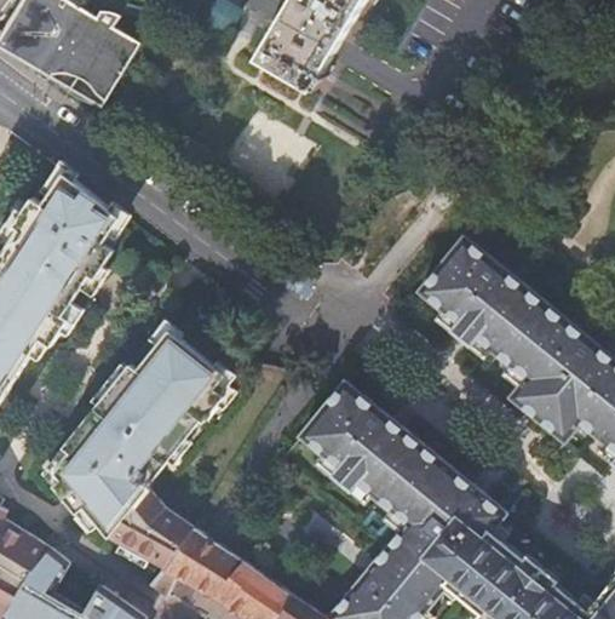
[(0,51),(46,85),(49,80),(52,80),(56,81),(58,82),(62,84),(64,85),(68,86),(70,89),(73,90),(76,93),(80,96),(82,99),(85,102),(87,104),(90,107),(90,108),(96,114),(130,55),(104,36),(113,26),(103,22),(93,19),(92,19),(88,24),(55,0),(0,0),(0,51)]
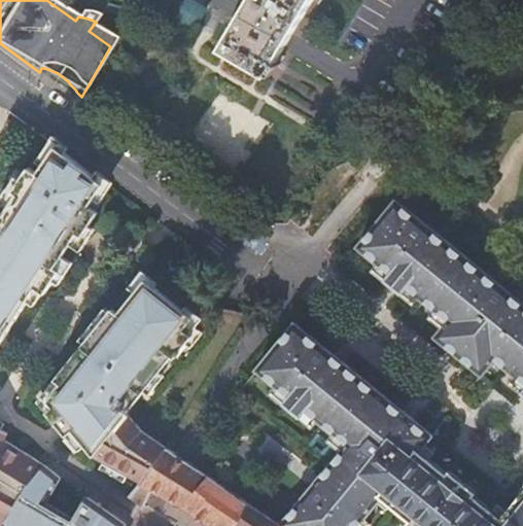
[(137,0),(134,6),(155,19),(166,0),(137,0)]
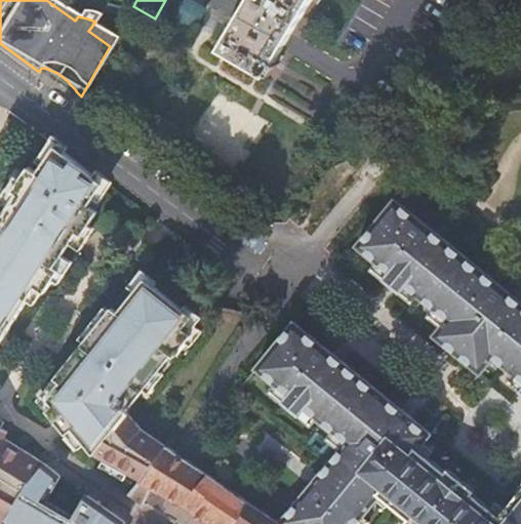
[(243,0),(234,17),(215,49),(262,77),(264,74),(267,76),(274,65),(270,63),(280,46),(306,0),(243,0)]
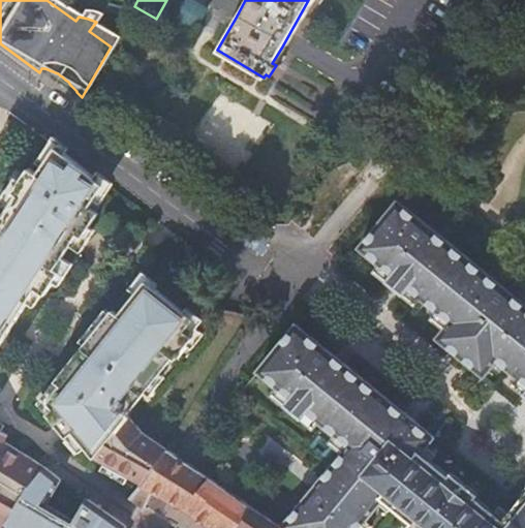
[(41,68),(39,72),(39,73),(49,85),(54,90),(58,93),(70,98),(78,102),(79,102),(82,97),(76,92),(76,91),(74,89),(72,87),(70,85),(68,82),(65,80),(62,76),(60,75),(58,73),(55,72),(53,71),(50,70),(48,69),(44,68),(41,68)]
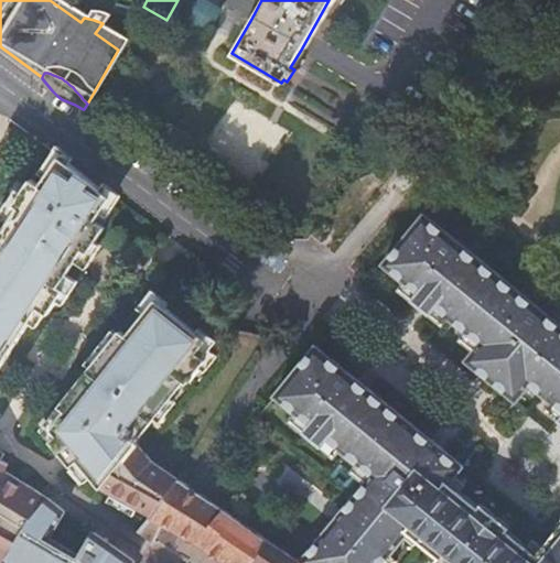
[(107,197),(55,155),(36,185),(27,179),(10,205),(15,208),(1,229),(0,228),(0,361),(25,323),(34,309),(42,313),(44,315),(53,301),(61,290),(55,287),(63,274),(72,261),(79,250),(84,252),(92,241),(101,227),(98,226),(92,222),(100,207),(107,197)]
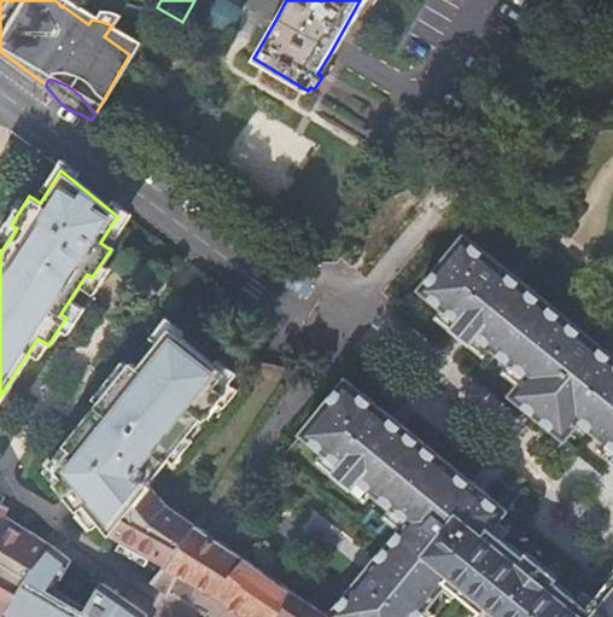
[(17,228),(11,225),(0,240),(0,250),(1,251),(17,228)]
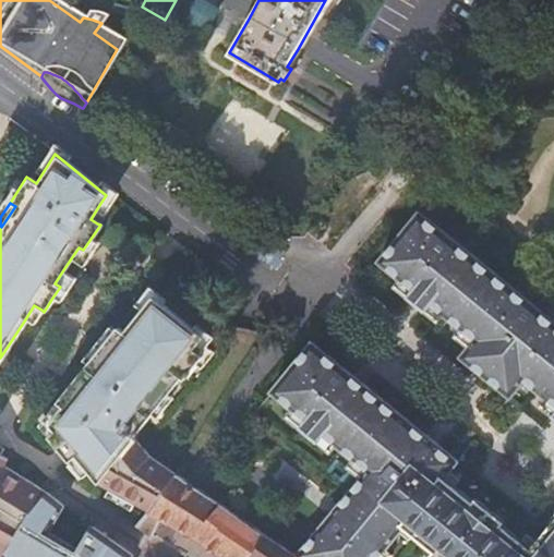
[(106,209),(99,205),(91,219),(97,223),(106,209)]
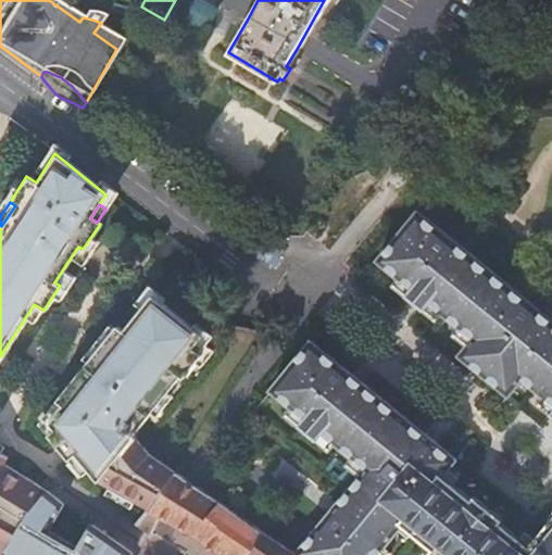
[(551,554),(551,325),(414,211),(373,261),(396,278),(409,289),(403,295),(419,308),(424,302),(438,313),(455,328),(468,339),(463,344),(455,355),(504,395),(518,379),(522,375),(530,382),(527,387),(540,398),(551,406),(551,408),(548,414),(551,417),(551,506),(550,509),(551,511),(551,513),(530,541),(524,547),(514,539),(496,522),(498,520),(469,497),(467,501),(449,484),(438,476),(443,469),(452,459),(306,340),(266,389),(288,408),(301,418),(296,425),(312,439),(317,432),(330,443),(349,458),(362,468),(356,475),(291,553),(292,554),(293,554),(373,554),(379,547),(393,530),(400,522),(409,529),(406,533),(427,551),(431,554),(551,554)]
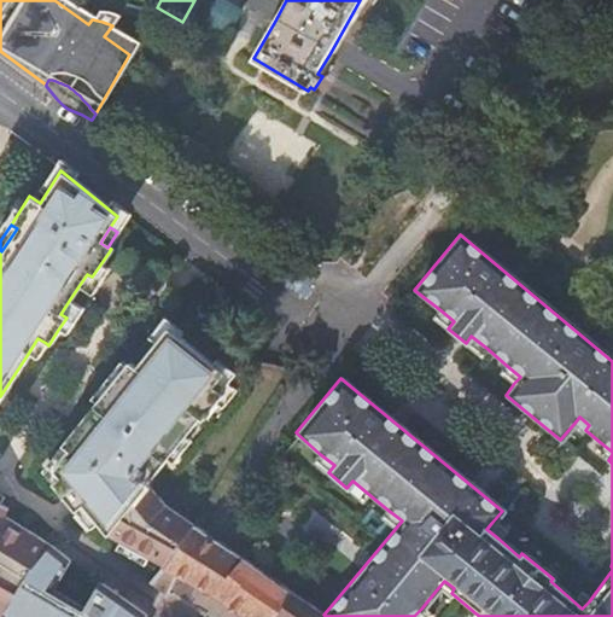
[(106,269),(100,265),(92,277),(87,274),(79,286),(91,294),(95,286),(106,269)]
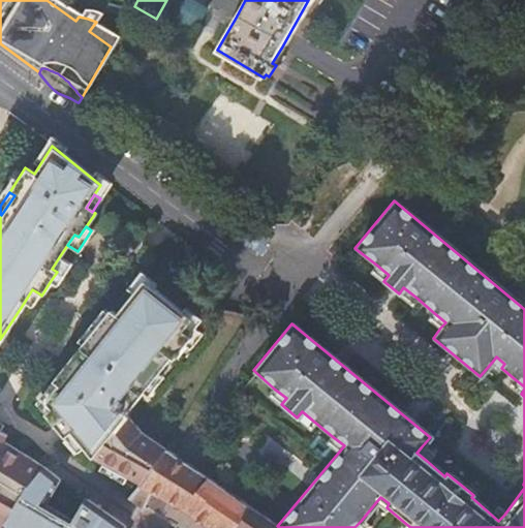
[(69,264),(59,257),(52,269),(57,272),(50,282),(55,285),(69,264)]
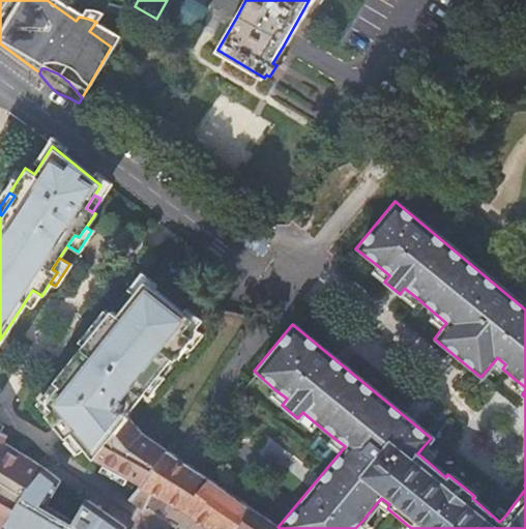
[(372,271),(384,282),(389,275),(377,265),(372,271)]
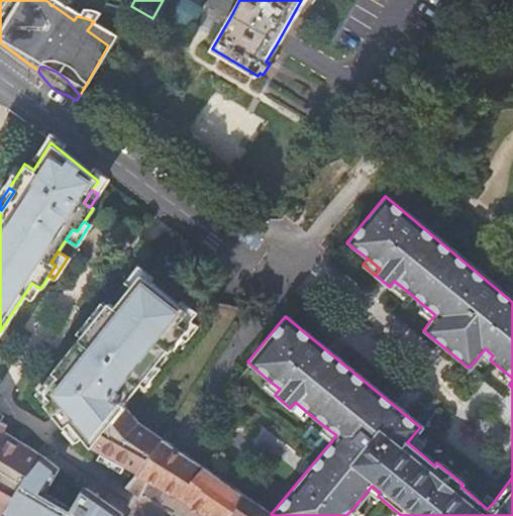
[(124,488),(147,459),(146,459),(160,439),(136,424),(121,405),(116,399),(119,395),(125,399),(138,384),(152,366),(165,350),(167,352),(179,338),(185,330),(177,323),(182,316),(186,312),(138,275),(112,307),(106,303),(104,306),(79,336),(50,373),(56,378),(42,394),(47,400),(42,404),(62,427),(67,423),(79,438),(85,446),(98,453),(121,467),(132,473),(121,486),(124,488)]
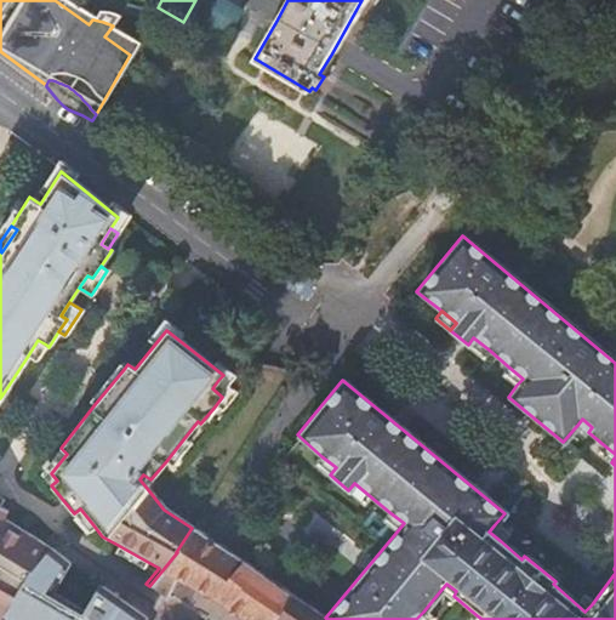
[(483,357),(489,350),(473,337),(468,345),(483,357)]
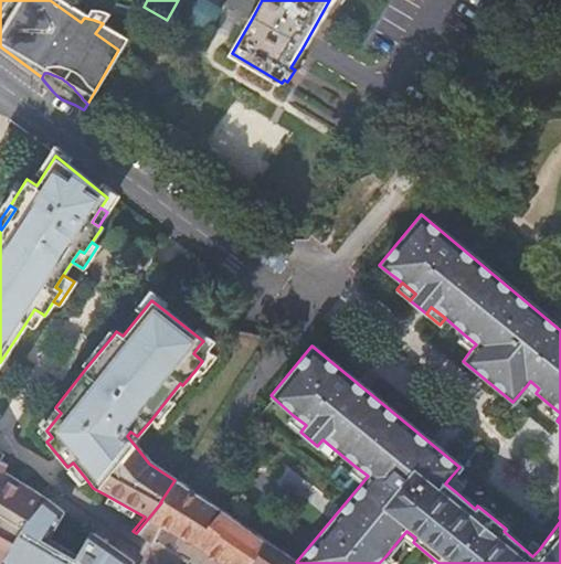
[(32,328),(42,314),(34,309),(25,323),(32,328)]
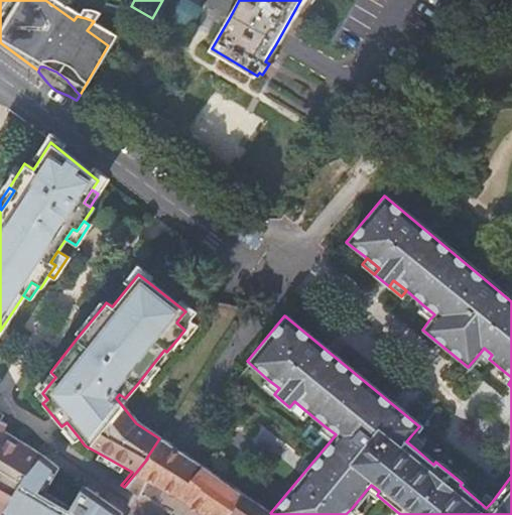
[(75,333),(79,336),(104,305),(99,301),(75,333)]
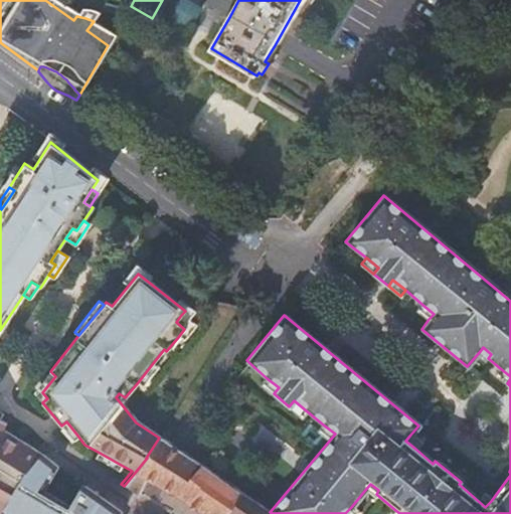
[(416,309),(429,319),(434,314),(421,304),(416,309)]
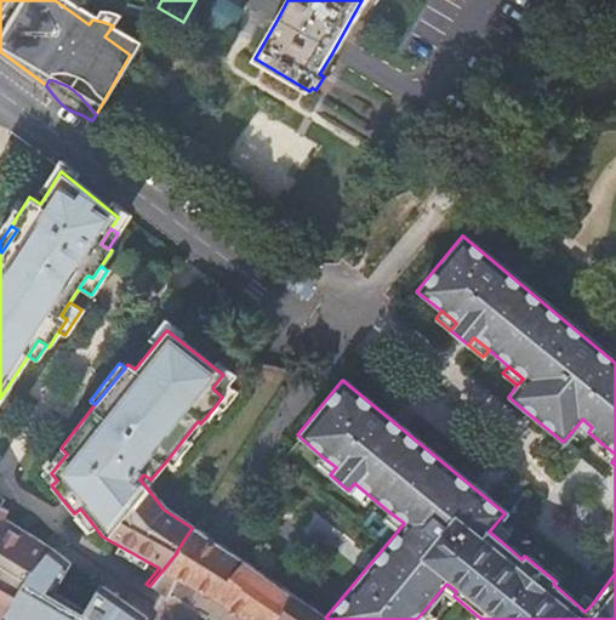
[(234,392),(218,380),(212,388),(222,397),(215,407),(220,410),(234,392)]
